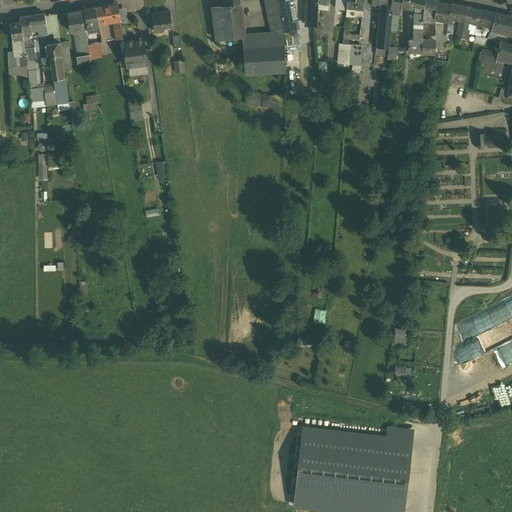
[(278,0),(279,4),(284,30),(286,30),(286,29),(298,28),(291,0),(278,0)]
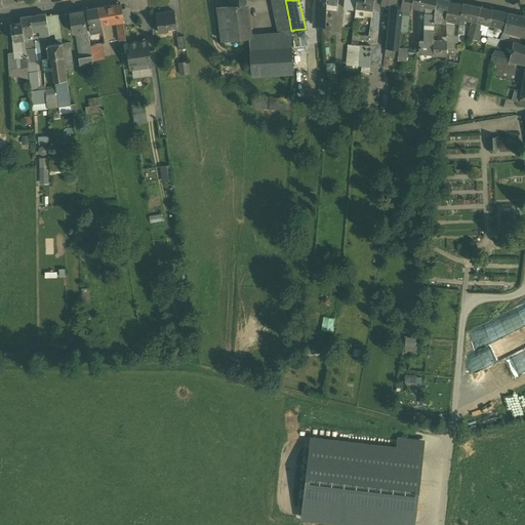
[(317,0),(316,27),(323,27),(325,27),(326,9),(326,2),(326,0),(317,0)]
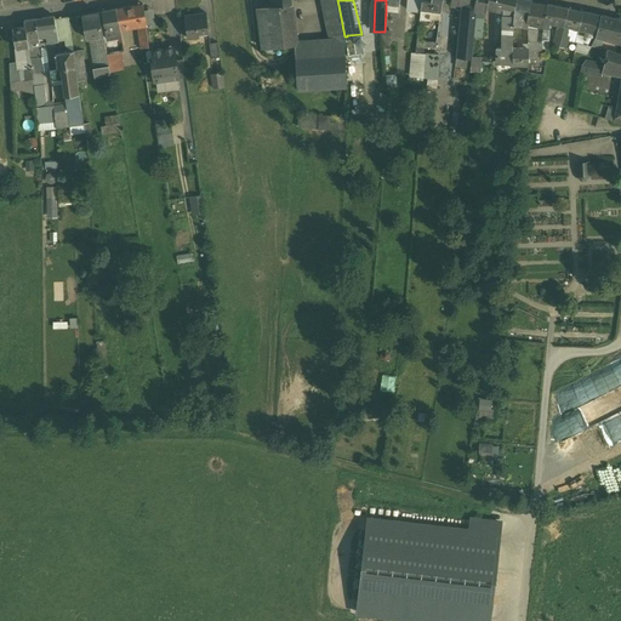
[(408,0),(406,10),(420,11),(421,0),(431,1),(431,0),(408,0)]
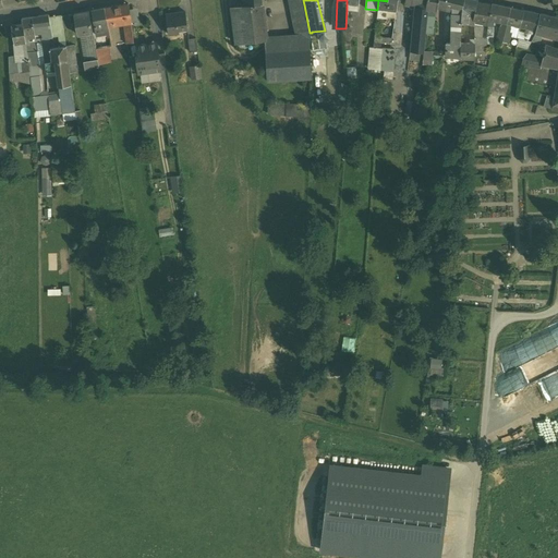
[(387,0),(387,1),(378,0),(377,10),(377,17),(387,19),(388,10),(396,11),(397,0),(387,0)]
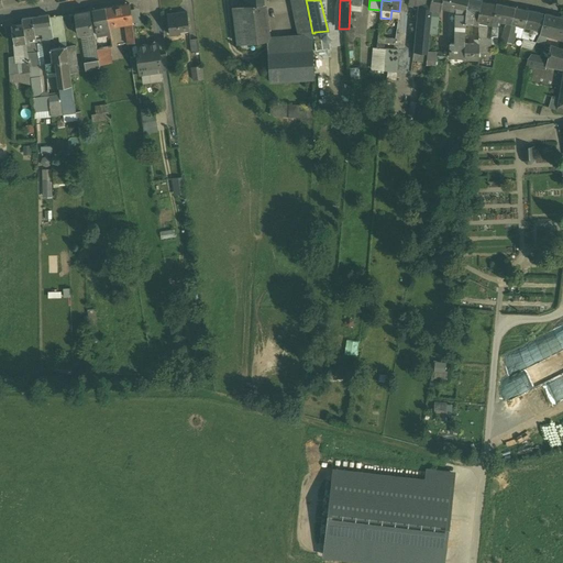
[(408,0),(408,3),(421,6),(420,19),(430,20),(431,13),(431,9),(441,11),(441,6),(442,0),(408,0)]
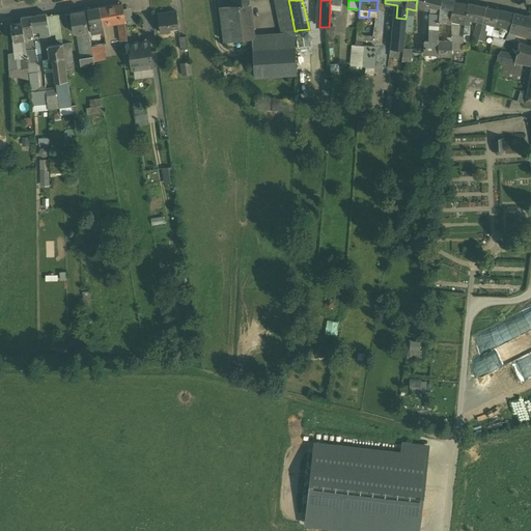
[(441,0),(417,0),(416,5),(430,8),(439,10),(441,0)]
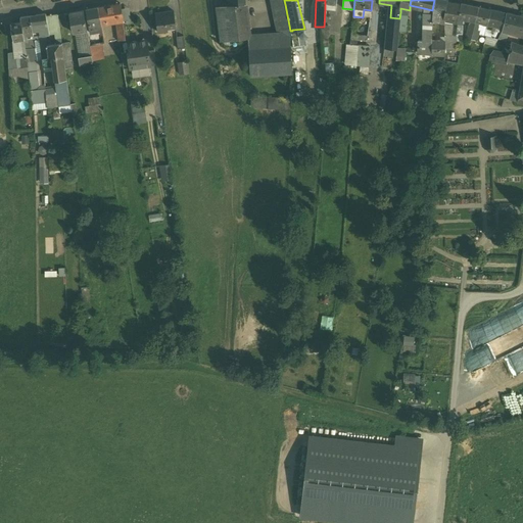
[(447,1),(444,0),(434,0),(432,10),(432,22),(434,22),(440,22),(441,14),(445,14),(447,2),(447,1)]
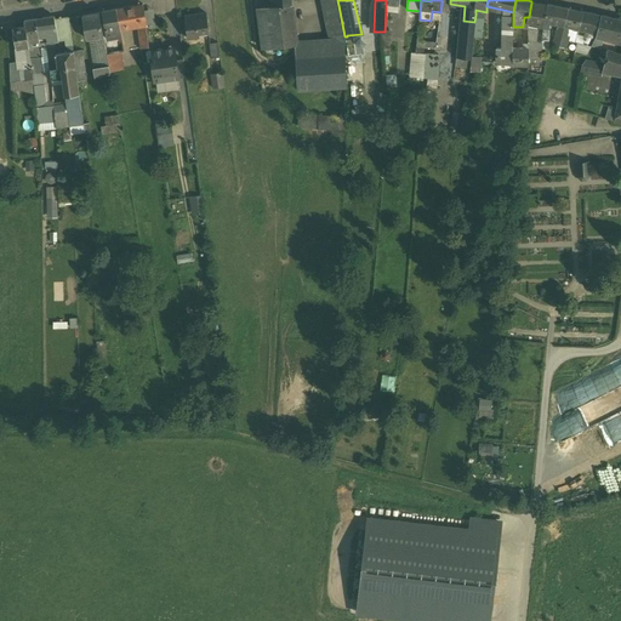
[(399,5),(386,3),(386,11),(398,12),(399,5)]
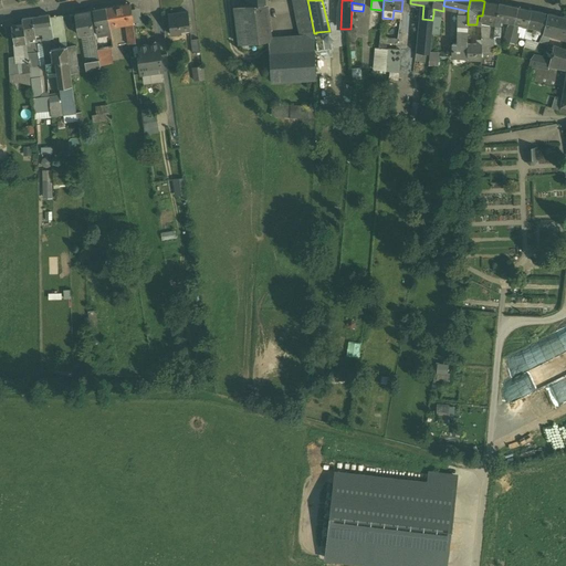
[(499,6),(484,2),(482,16),(481,22),(494,24),(495,20),(499,6)]
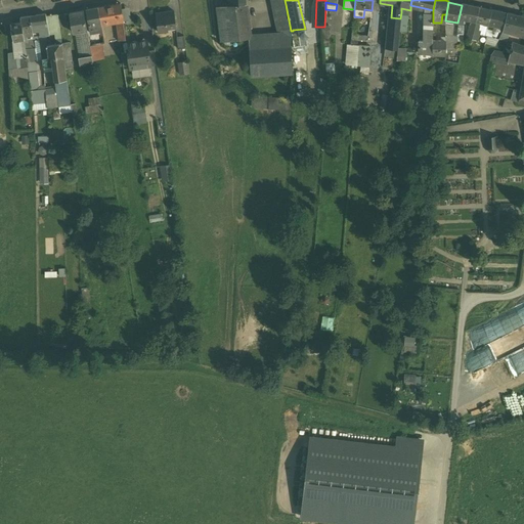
[(479,7),(462,3),(462,5),(459,18),(464,19),(476,23),(479,7)]
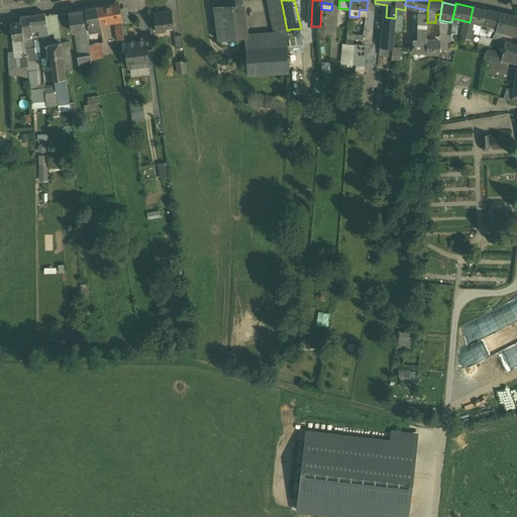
[(119,4),(97,7),(100,23),(114,21),(121,20),(119,4)]
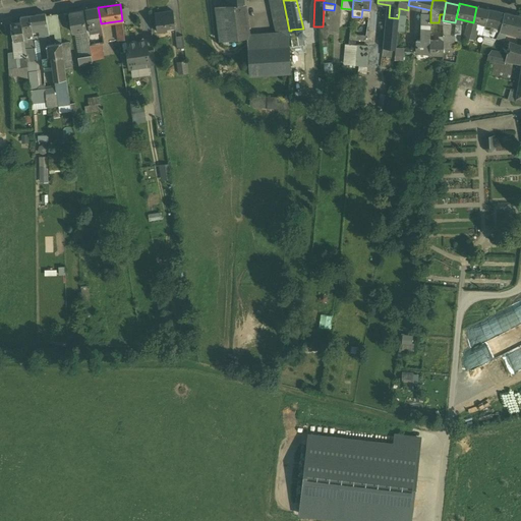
[(227,5),(225,5),(226,11),(229,41),(247,38),(247,36),(243,4),(242,4),(227,5)]
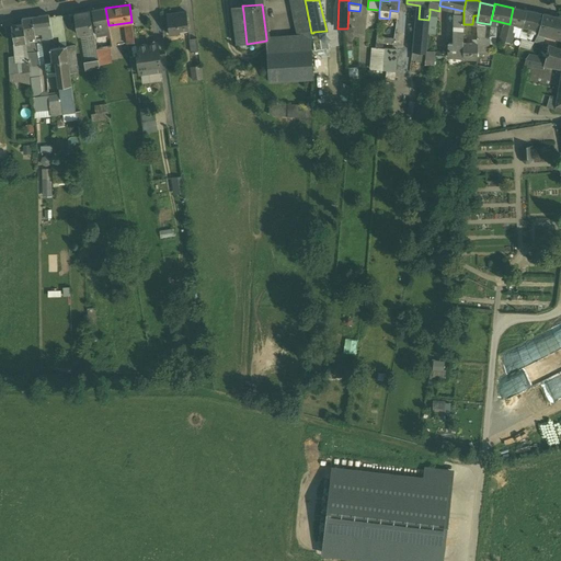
[(306,4),(294,7),(299,36),(312,35),(311,33),(306,4)]
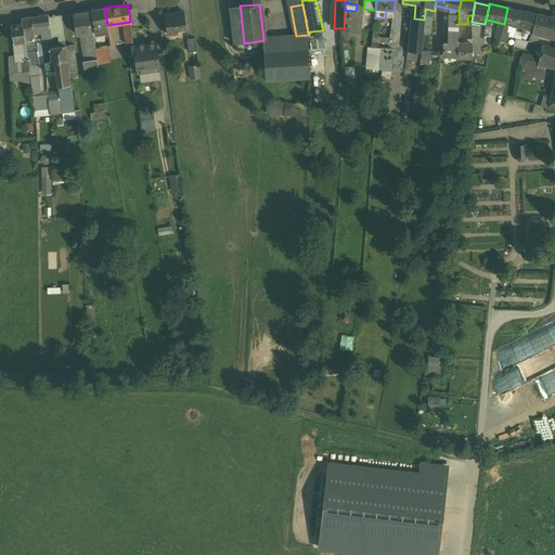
[(104,8),(91,11),(95,35),(104,33),(108,31),(107,25),(104,8)]
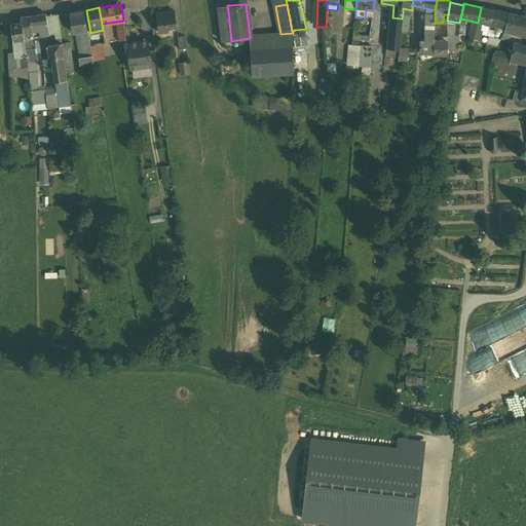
[(481,7),(478,23),(481,24),(485,25),(490,26),(490,25),(493,10),(481,7)]
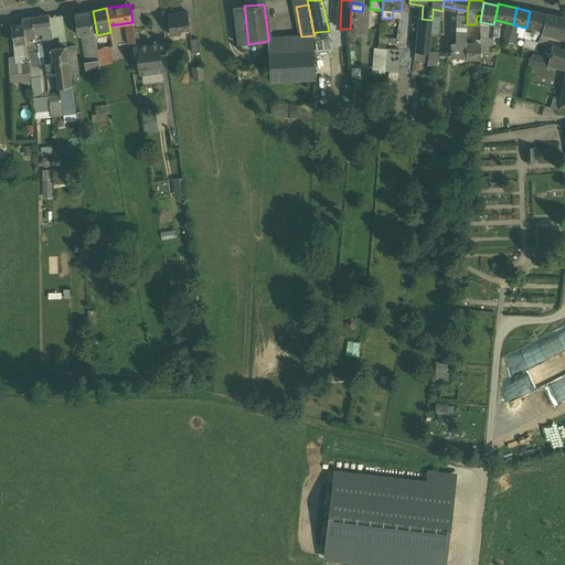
[(467,11),(458,9),(457,44),(452,44),(451,59),(466,60),(466,44),(466,36),(467,24),(467,11)]
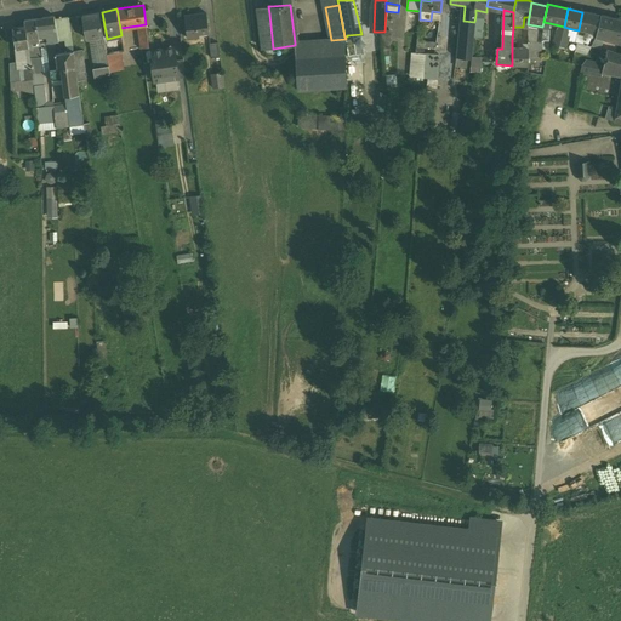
[(598,16),(582,12),(579,29),(594,33),(598,16)]
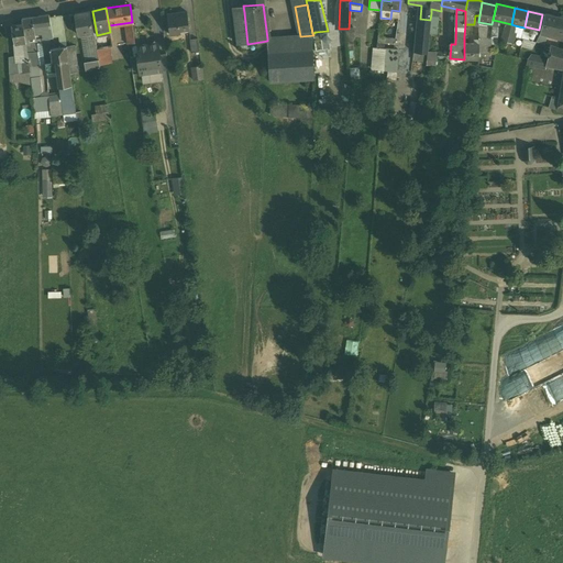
[(90,12),(75,14),(78,35),(87,33),(94,32),(90,12)]
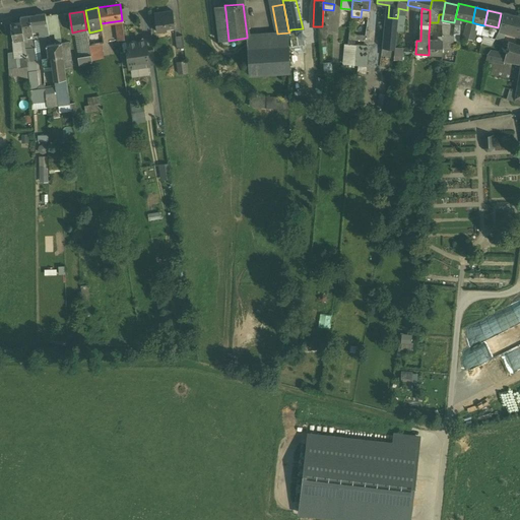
[(225,11),(215,12),(219,39),(221,41),(229,41),(225,11)]
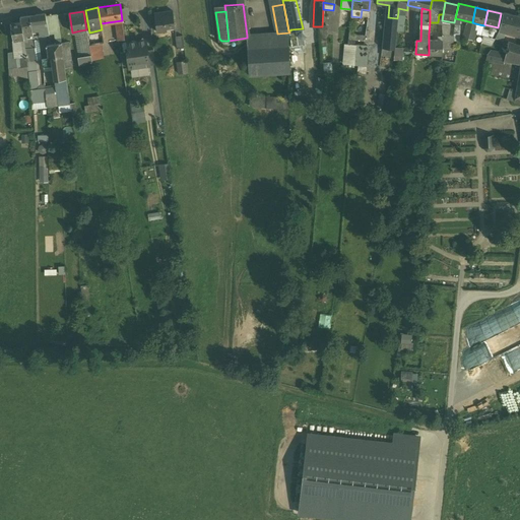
[(164,12),(154,13),(156,33),(167,30),(167,28),(175,27),(173,12),(165,14),(164,12)]
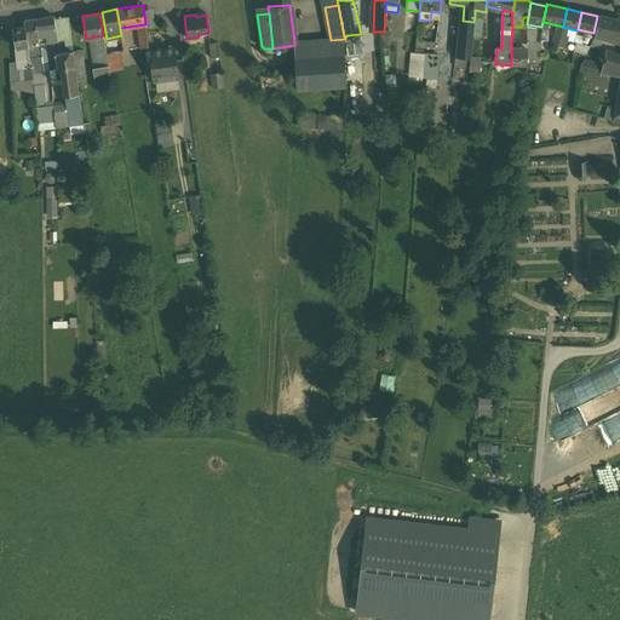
[(482,16),(475,15),(474,22),(472,38),(481,38),(482,16)]
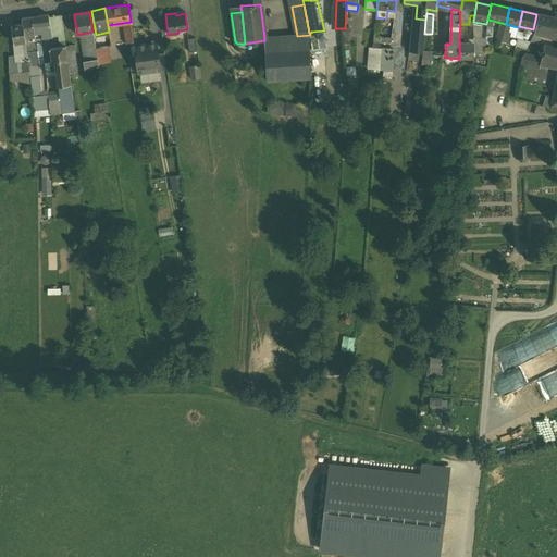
[(539,14),(534,34),(545,37),(552,17),(539,14)]
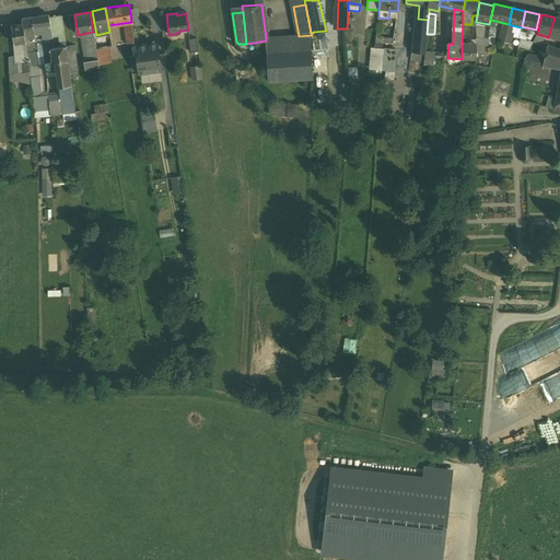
[(48,15),(33,18),(34,30),(35,33),(42,32),(43,38),(51,37),(50,26),(48,19),(48,15)]
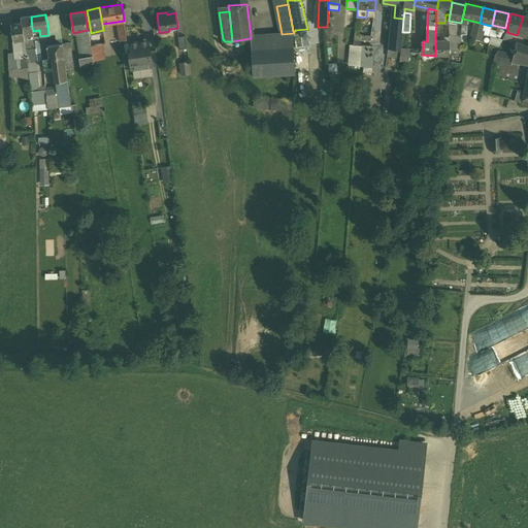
[(65,14),(59,15),(60,29),(68,28),(65,14)]
